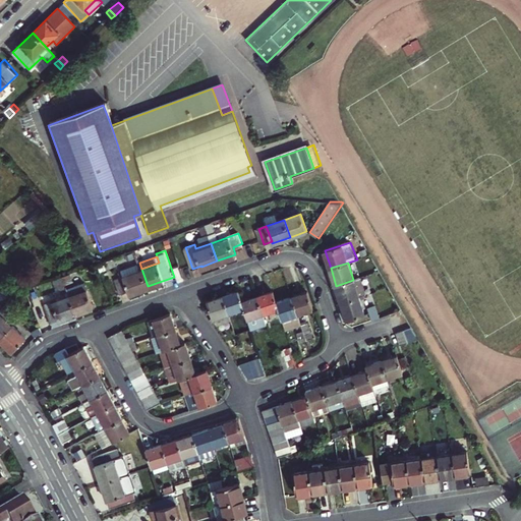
[(148,286),(141,269),(116,278),(121,292),(130,288),(131,292),(148,286)]
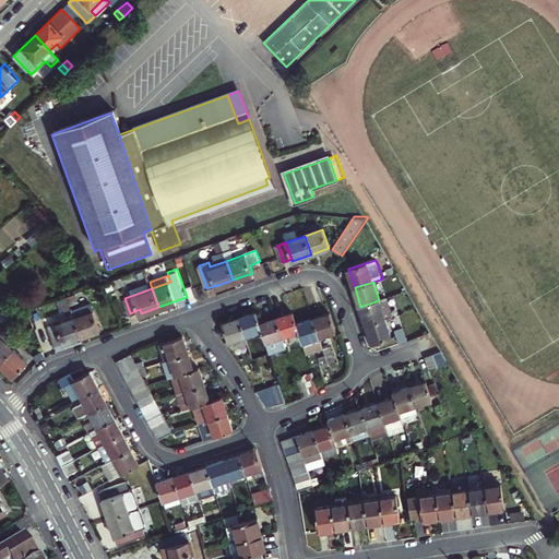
[(379,300),(360,307),(367,324),(384,319),(390,317),(392,316),(389,302),(411,294),(408,289),(379,300)]
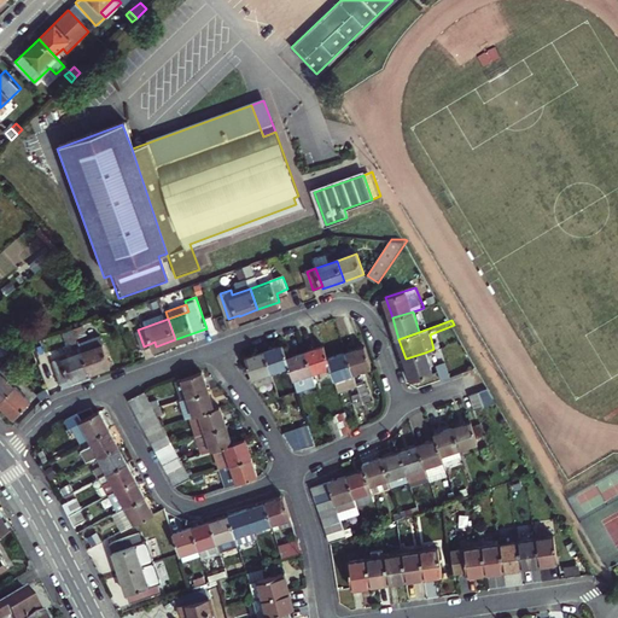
[(75,343),(81,340),(76,327),(70,330),(75,343)]
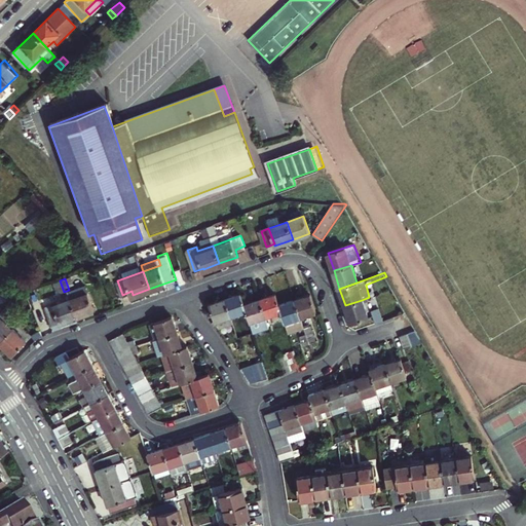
[(0,301),(11,297),(8,289),(0,291),(0,301)]
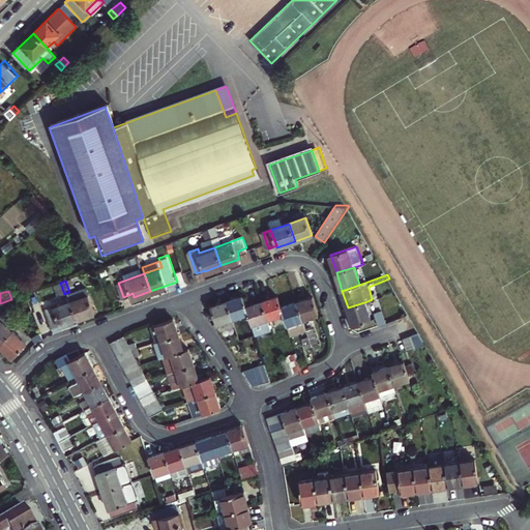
[(91,293),(72,299),(80,316),(97,310),(91,293)]
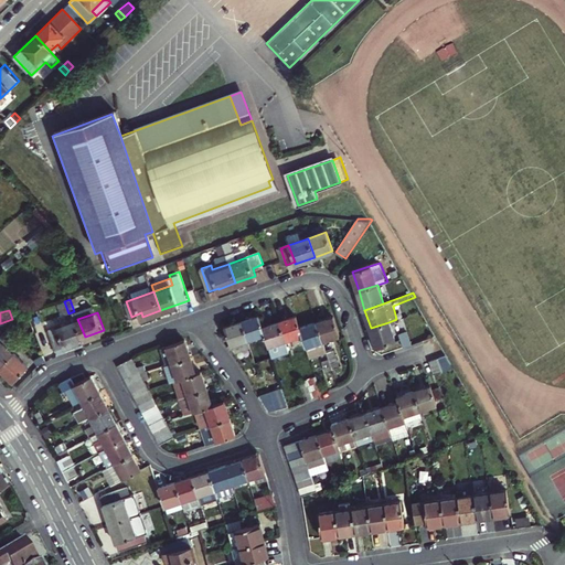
[(238,319),(246,340),(263,333),(259,326),(255,313),(238,319)]
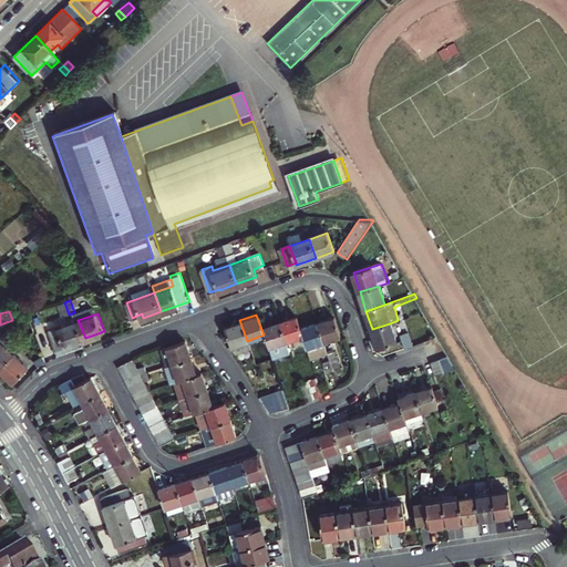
[(298,328),(295,316),(278,321),(285,342),(301,337),(298,328)]
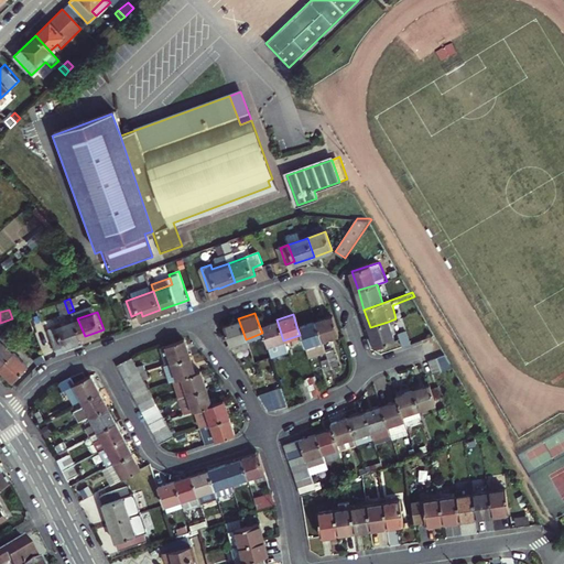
[(332,314),(314,320),(321,339),(338,333),(332,314)]
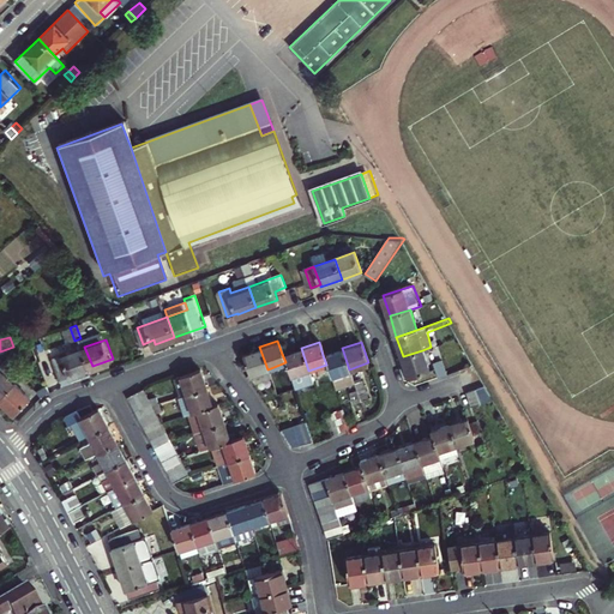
[(64,377),(92,366),(84,347),(56,356),(64,377)]
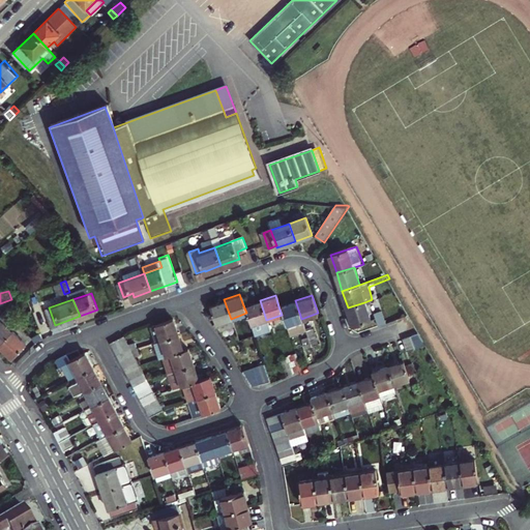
[(231,319),(224,299),(209,304),(216,324),(217,323),(231,319)]
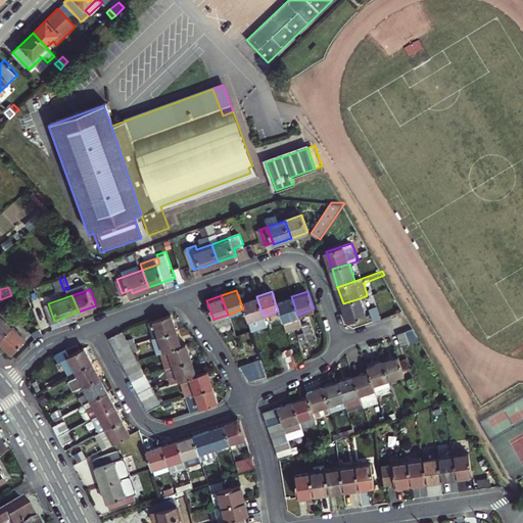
[(263,316),(256,296),(240,301),(243,308),(245,315),(249,328),(251,332),(267,326),(263,316)]
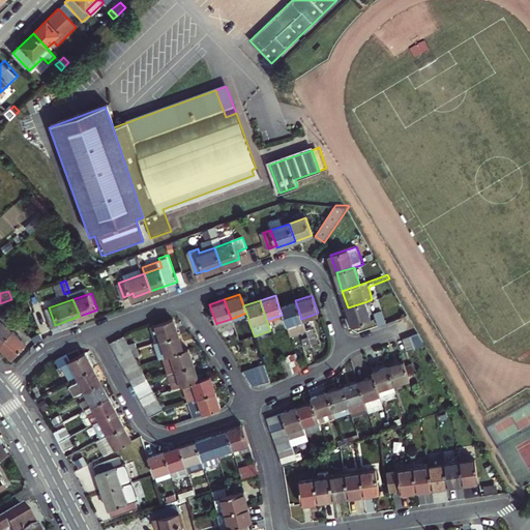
[(306,330),(301,319),(295,300),(278,306),(282,315),(290,336),(306,330)]
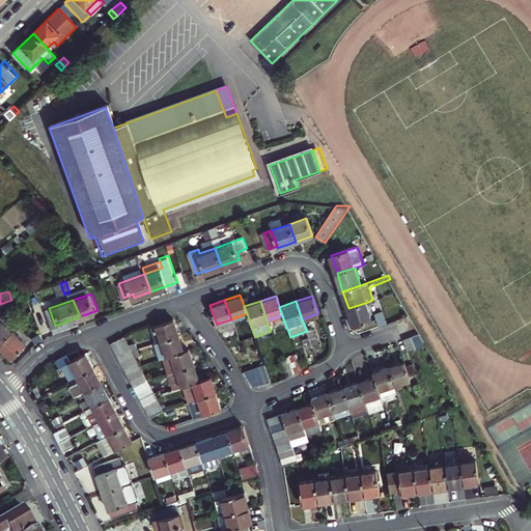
[(374,313),(370,301),(365,303),(371,322),(376,320),(374,313)]
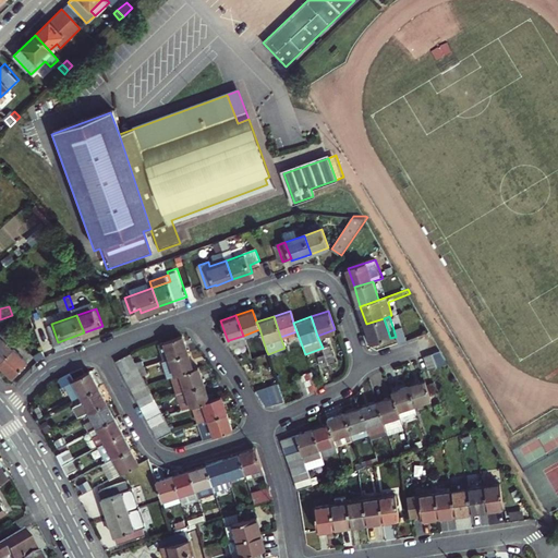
[(384,318),(366,324),(372,343),(390,338),(384,318)]
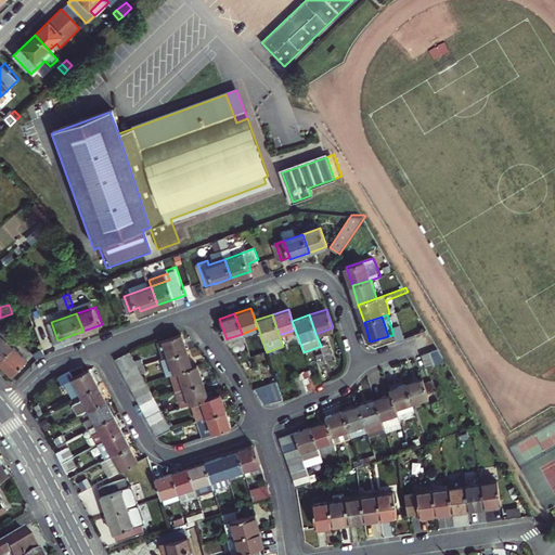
[(399,325),(391,327),(394,335),(396,340),(402,338),(399,325)]
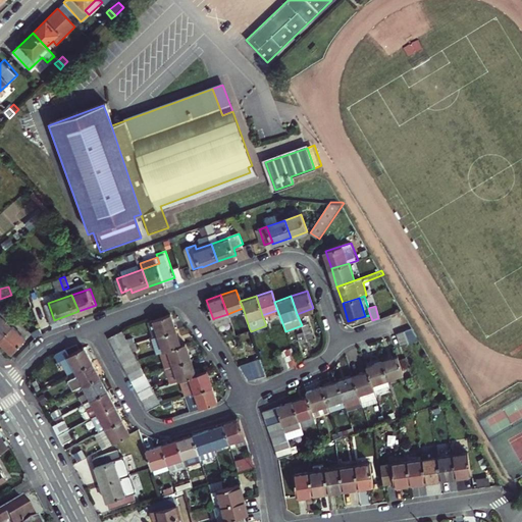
[(18,320),(4,307),(0,312),(0,314),(12,326),(18,320)]
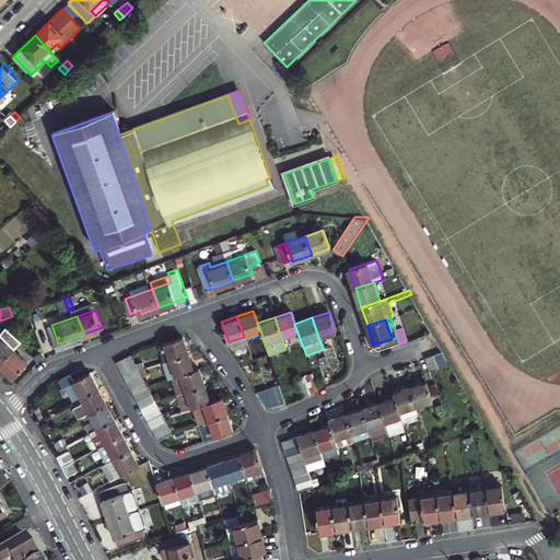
[(0,363),(0,364),(13,350),(0,337),(0,363)]
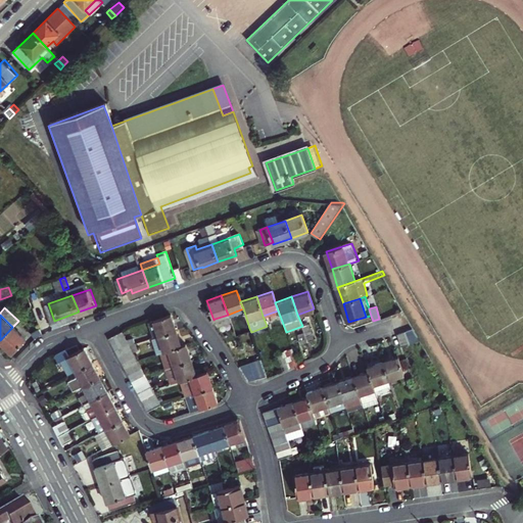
[(149,321),(152,336),(176,330),(171,315),(149,321)]
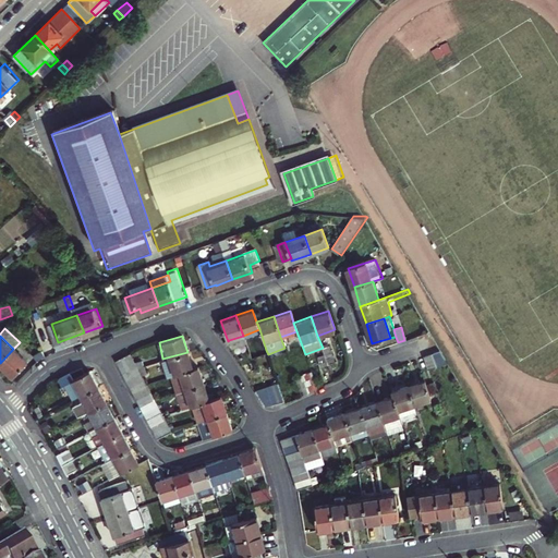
[(232,346),(245,341),(243,336),(229,340),(232,346)]
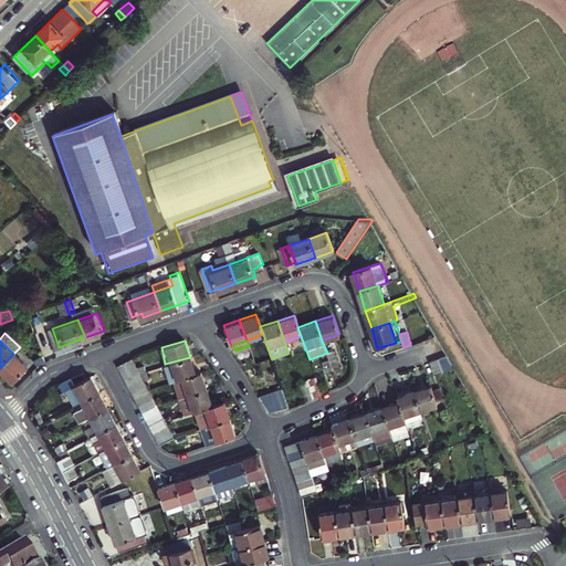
[(270,355),(265,341),(260,343),(265,356),(270,355)]
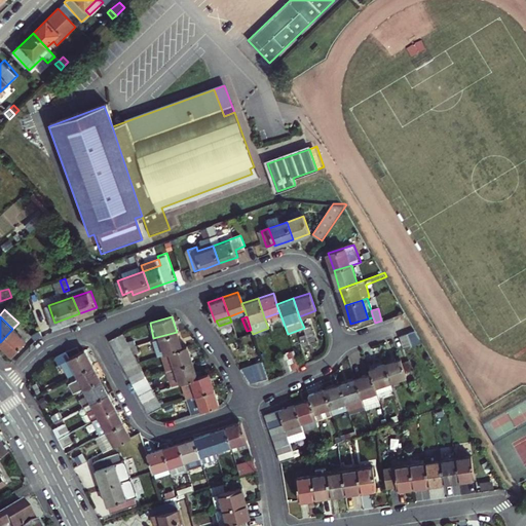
[(28,331),(19,323),(12,329),(23,338),(28,331)]
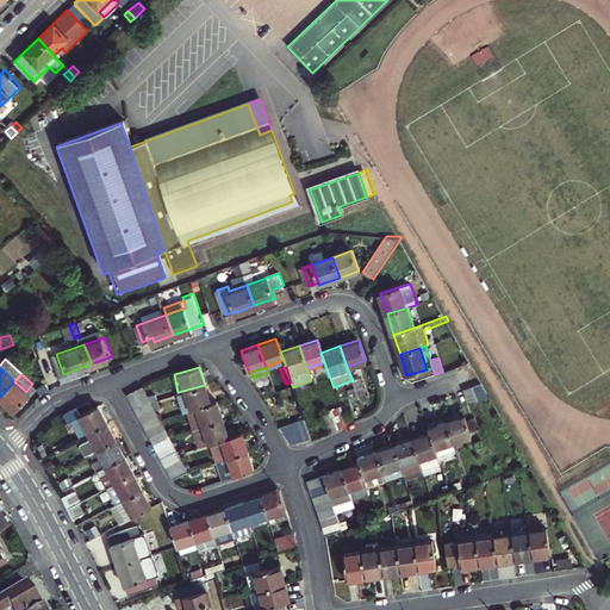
[(355,387),(348,391),(352,402),(367,396),(361,378),(353,381),(355,387)]
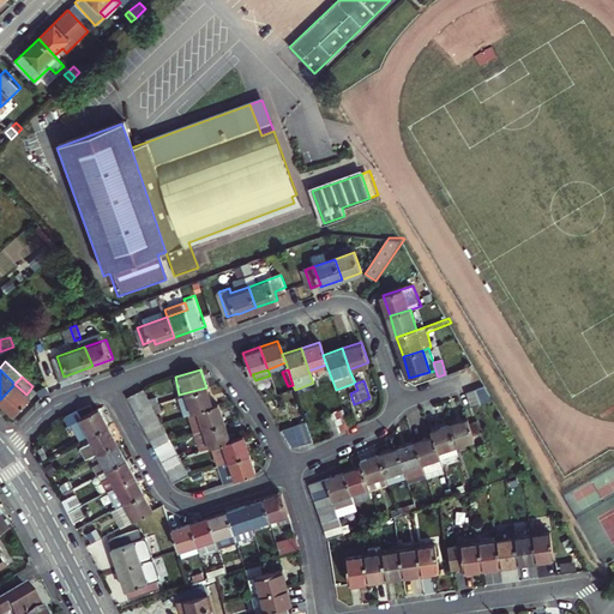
[(50,387),(48,381),(40,389),(46,393),(50,387)]
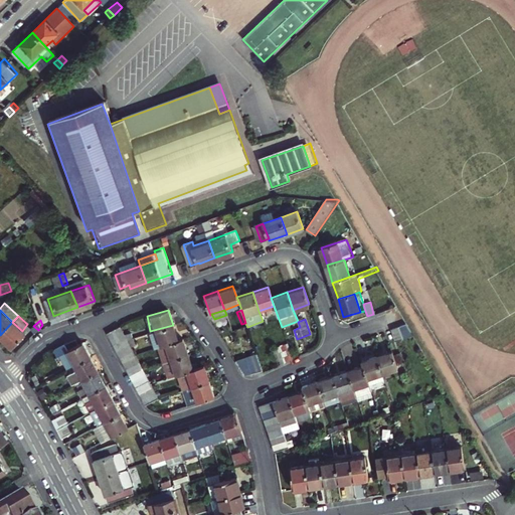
[(406,321),(399,323),(403,336),(413,333),(406,321)]
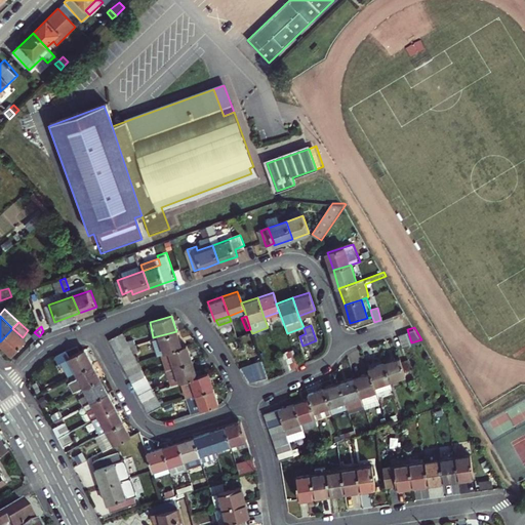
[(23,337),(12,328),(0,341),(14,354),(27,340),(23,337)]
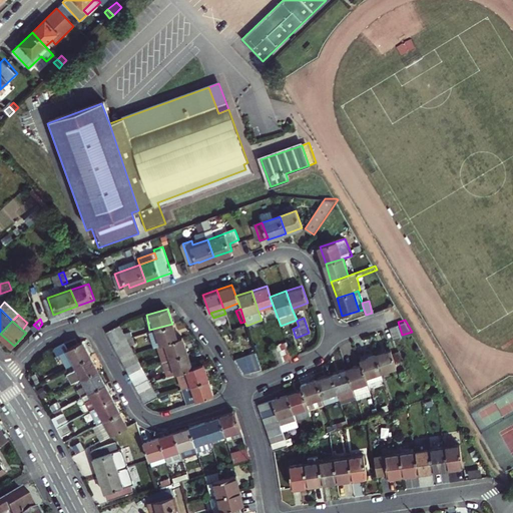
[(398,322),(390,324),(394,338),(402,335),(398,322)]
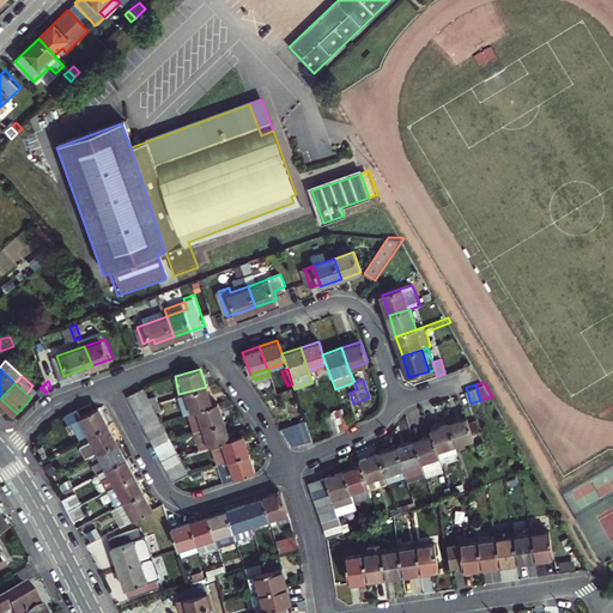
[(177,395),(183,413),(188,412),(211,405),(206,387),(178,394),(177,395)]
